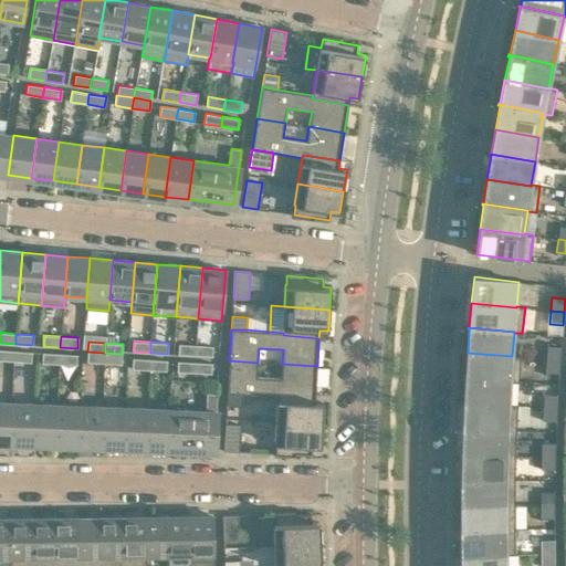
[(178,344),(178,354),(195,355),(196,345),(178,344)]
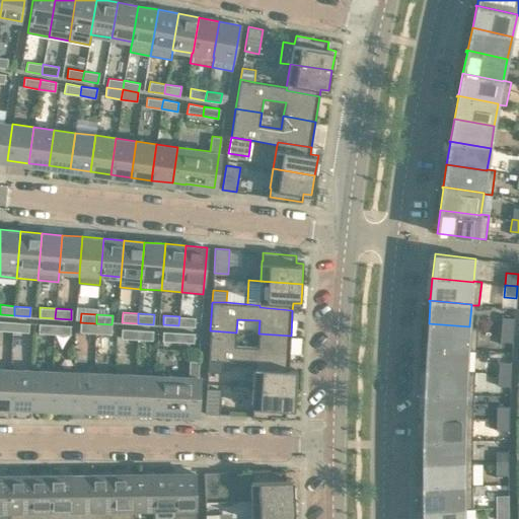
[(195,326),(196,317),(179,316),(178,325),(195,326)]
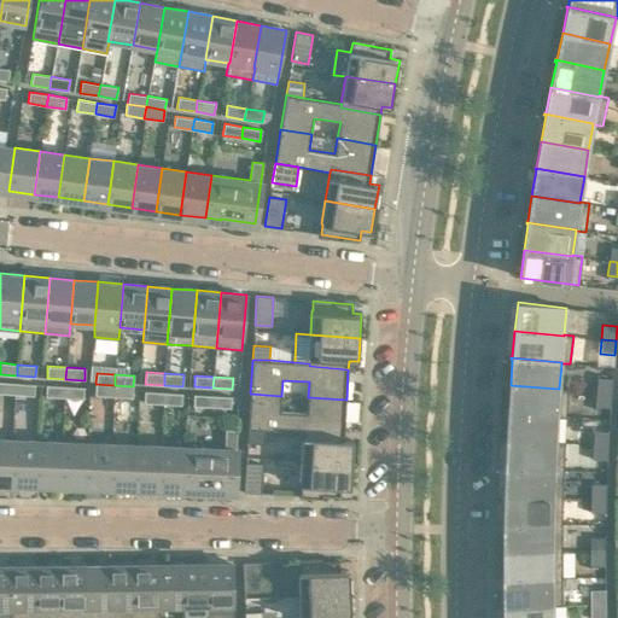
[(612,378),(598,378),(596,391),(612,392),(612,378)]
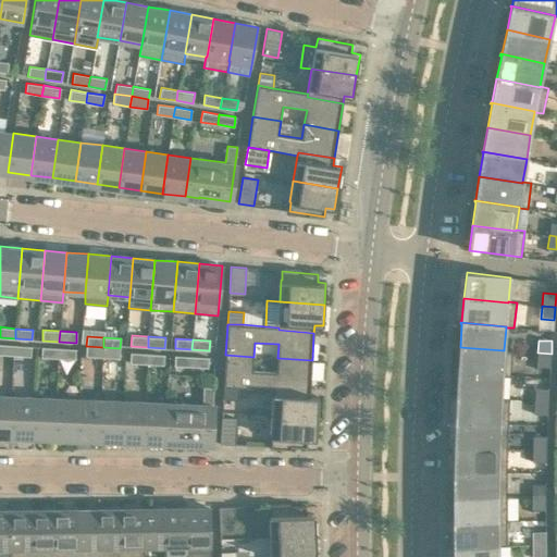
[(0,344),(0,354),(14,356),(14,345),(0,344)]
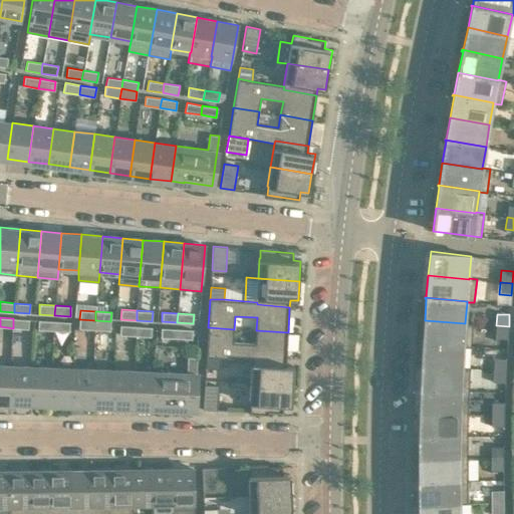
[(28,328),(29,319),(13,318),(13,328),(28,328)]
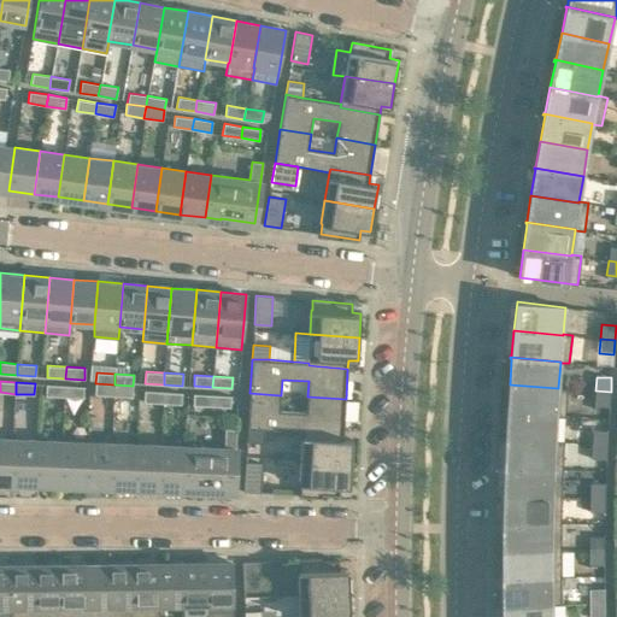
[(95,383),(94,395),(113,395),(115,385),(95,383)]
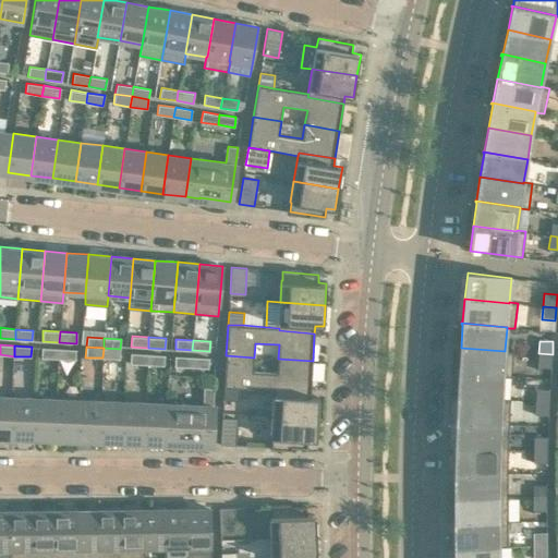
[(41,348),(41,358),(58,359),(59,349),(41,348)]
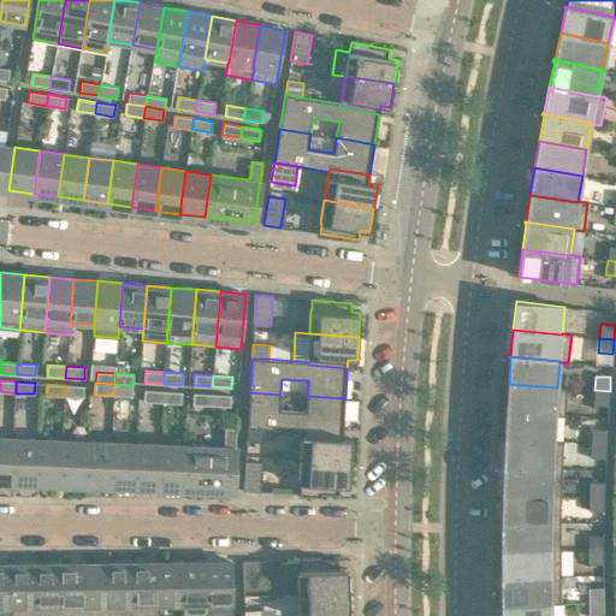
[(113,395),(131,396),(132,385),(114,384),(113,395)]
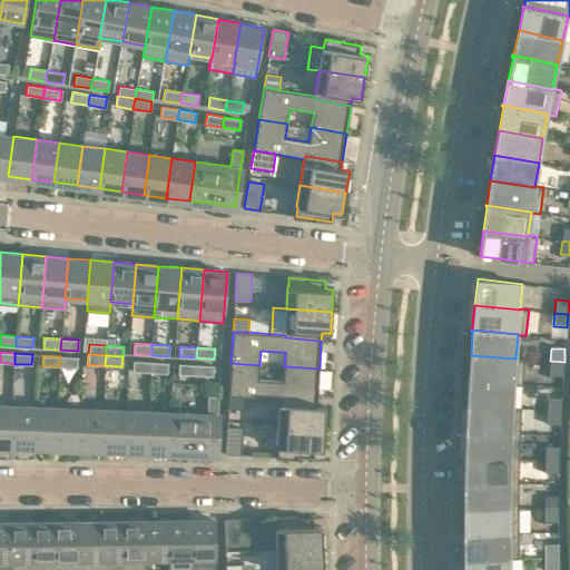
[(524,359),(516,357),(516,359),(471,355),(469,380),(468,380),(468,381),(513,383),(513,384),(522,385),(524,359)]
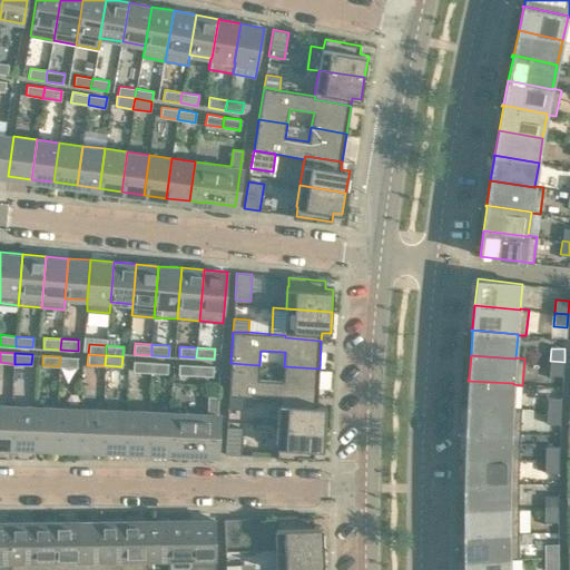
[(77,367),(77,357),(60,356),(59,366),(77,367)]
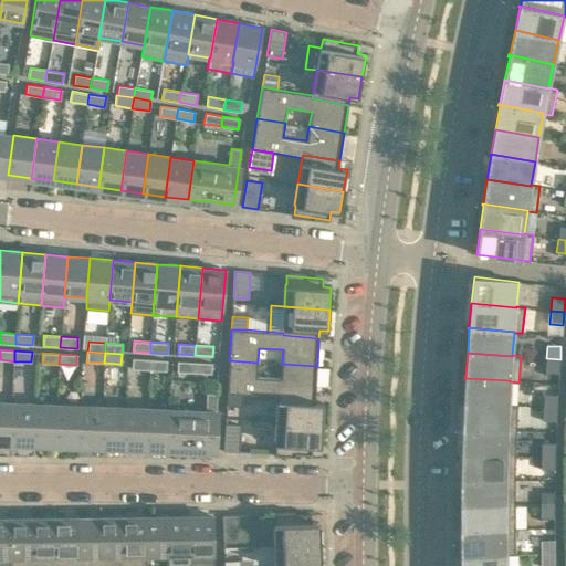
[(133,358),(132,368),(149,369),(149,359),(133,358)]
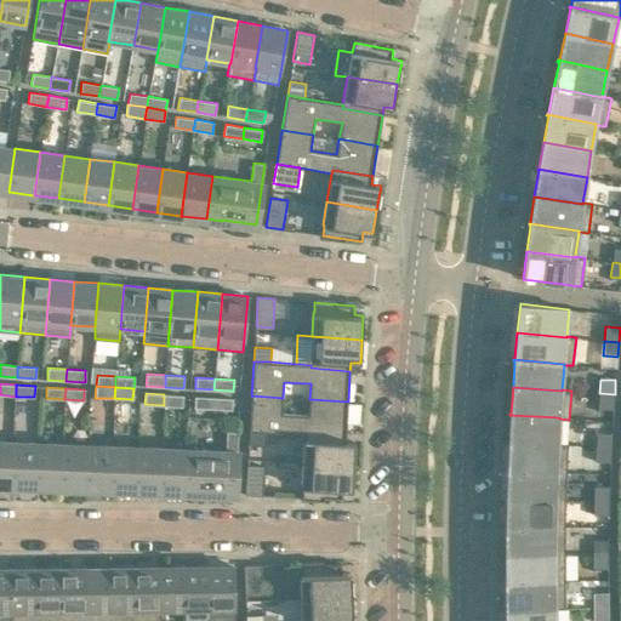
[(598,408),(614,409),(615,394),(599,393),(598,408)]
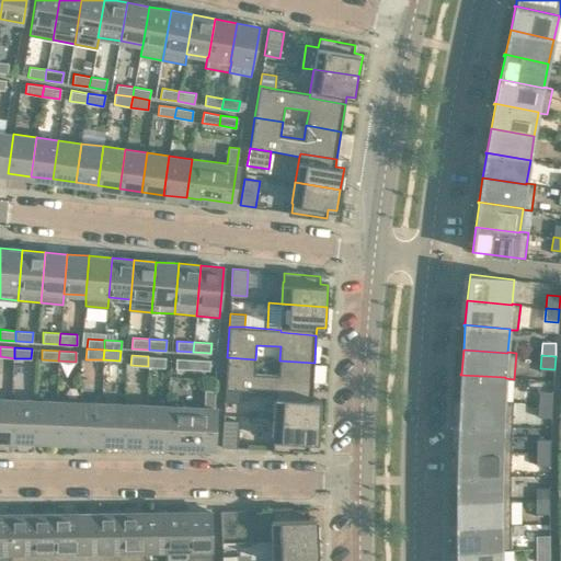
[(164,367),(165,357),(148,356),(148,366),(164,367)]
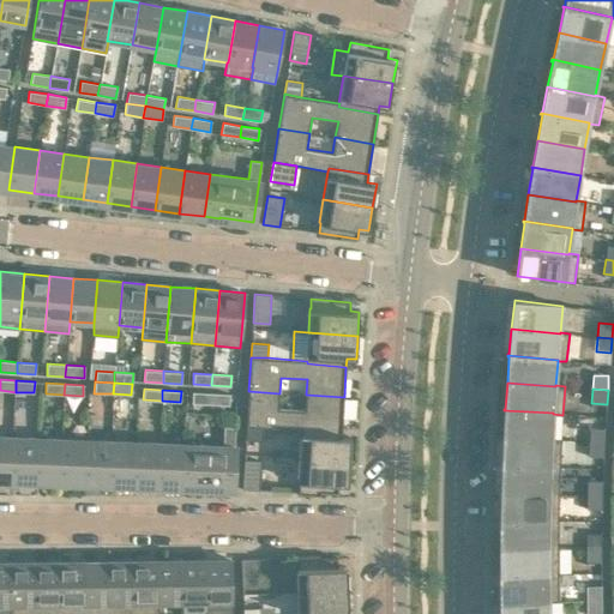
[(305,410),(278,409),(280,393),(248,391),(246,426),(263,427),(302,429),(304,426),(342,428),(344,397),(306,395),(305,410)]
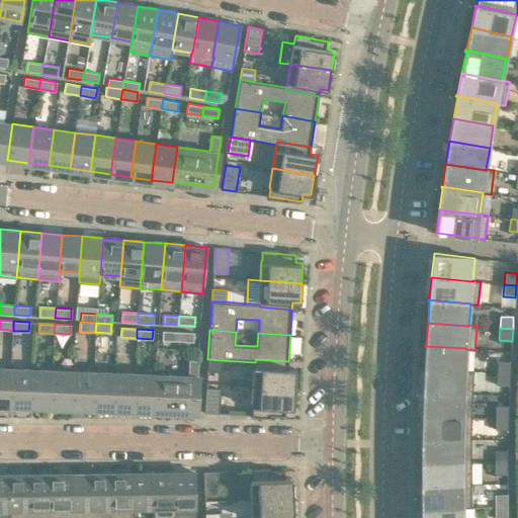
[(162,331),(162,340),(177,341),(178,332),(162,331)]
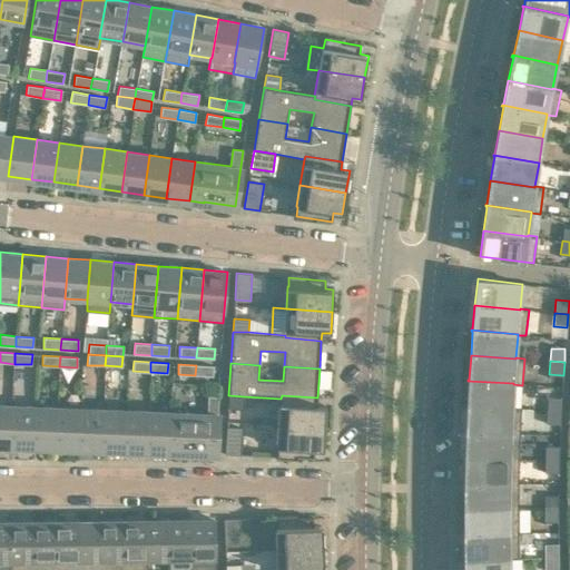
[(213,376),(214,366),(196,365),(195,375),(213,376)]
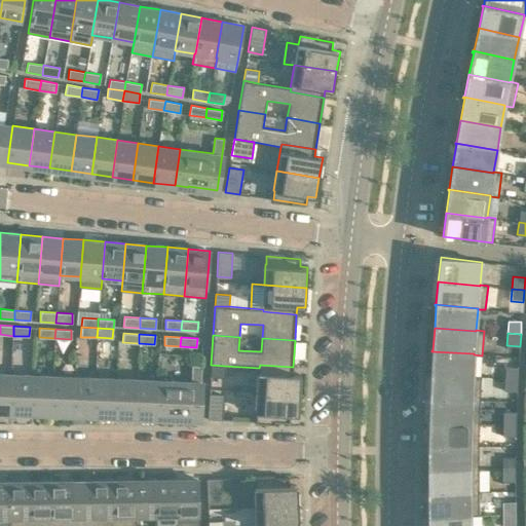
[(431,352),(433,352),(431,375),(473,377),(473,376),(474,354),(474,353),(431,351),(431,352)]
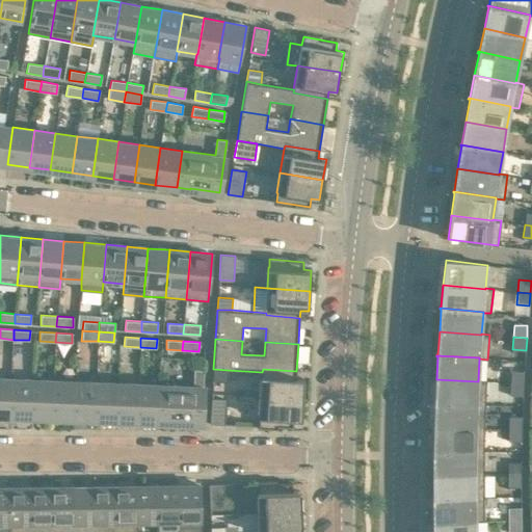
[(194,369),(193,386),(160,384),(158,422),(173,422),(173,421),(202,422),(204,370),(194,369)]
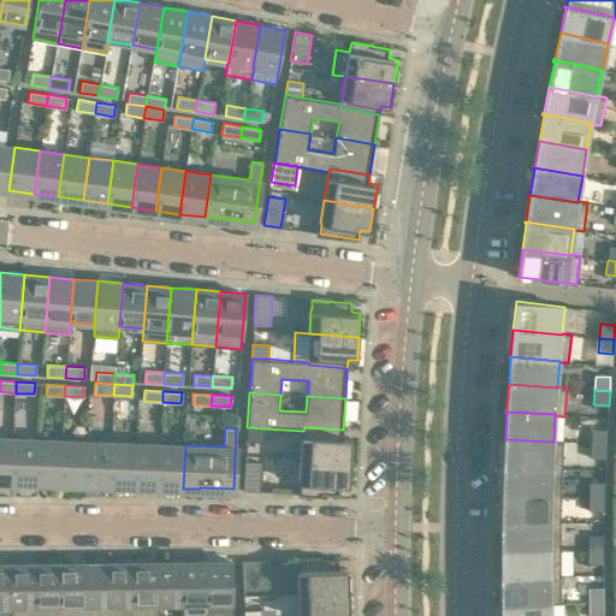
[(264,442),(264,428),(247,427),(247,442),(264,442)]
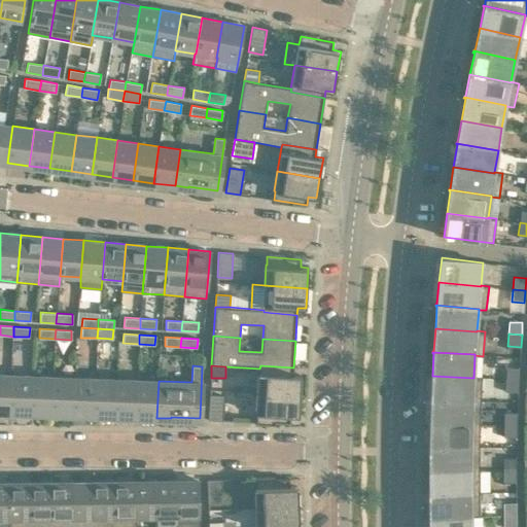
[(302,375),(293,375),(293,367),(260,365),(259,369),(257,392),(300,395),(302,375)]
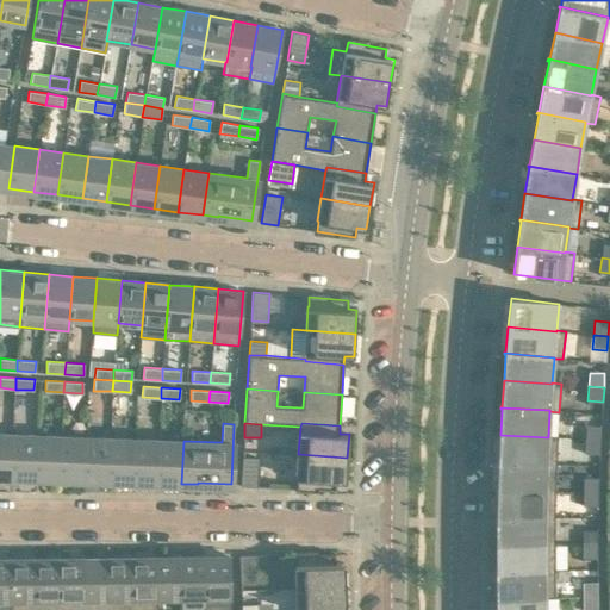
[(601,425),(586,424),(585,439),(601,440),(601,425)]
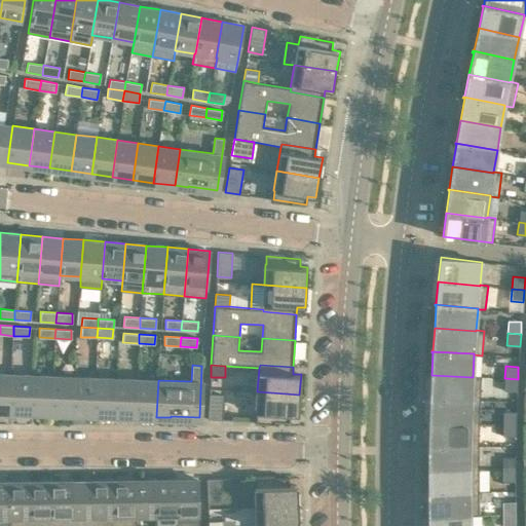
[(0,373),(0,410),(10,411),(11,374),(0,373)]
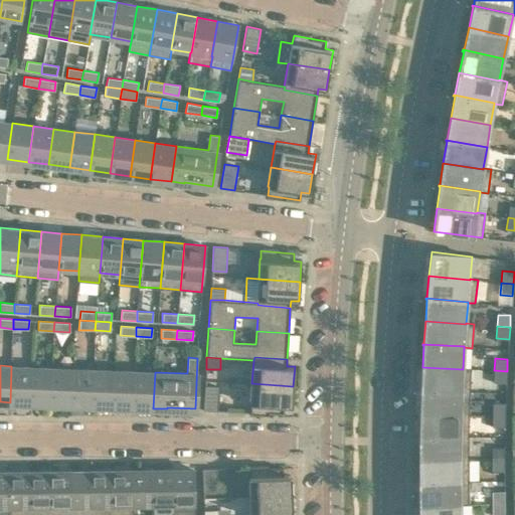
[(11,366),(10,402),(30,403),(31,367),(11,366)]
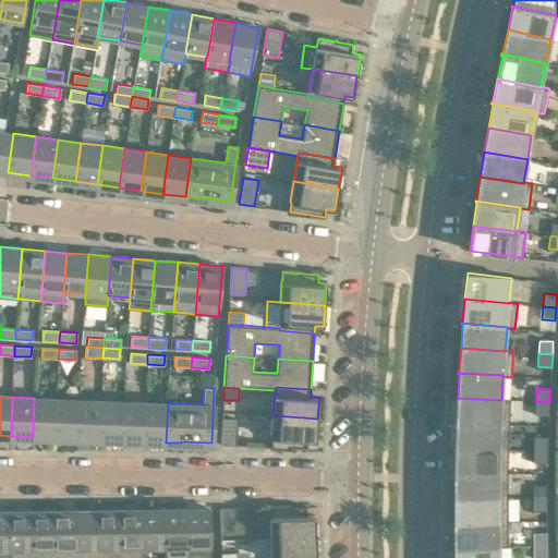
[(34,398),(33,437),(55,438),(57,399),(34,398)]
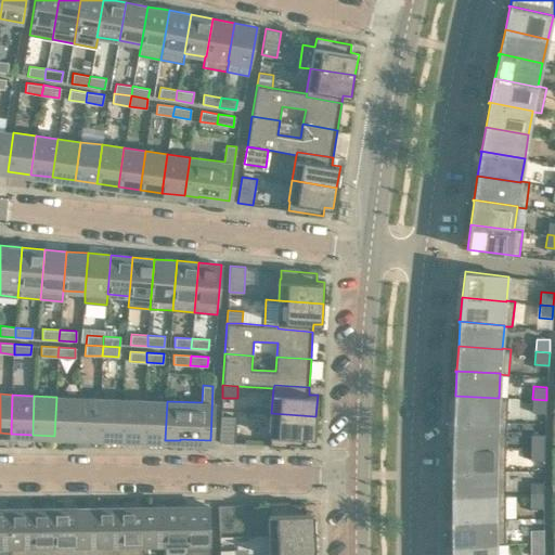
[(454,418),(452,418),(452,420),(506,422),(507,397),(499,397),(499,398),(455,396),(454,418)]
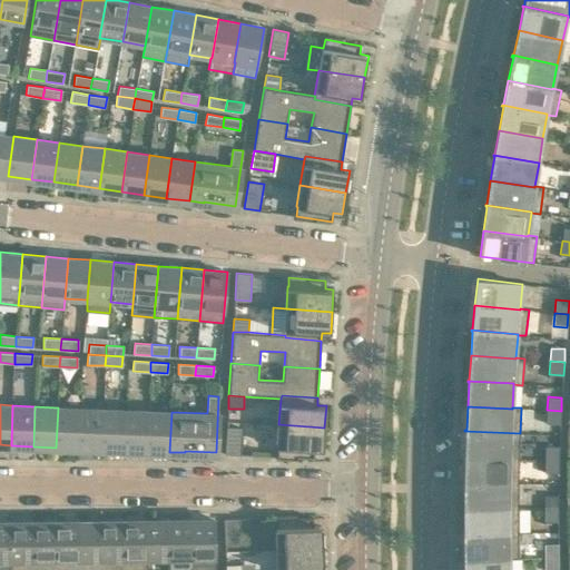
[(58,408),(56,448),(79,448),(80,409),(58,408)]
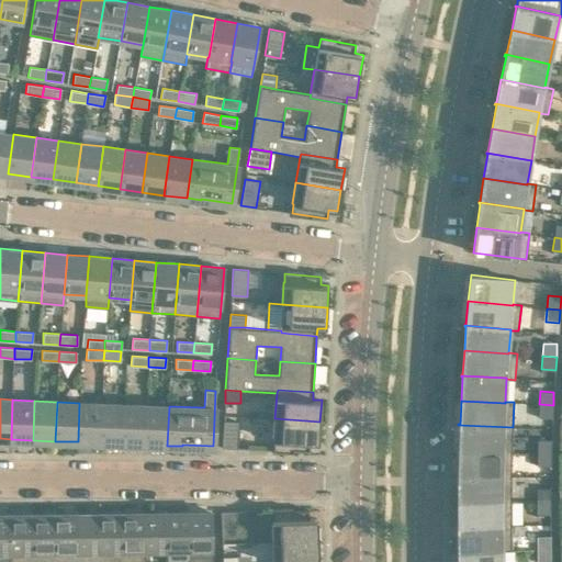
[(79,403),(78,441),(100,442),(102,403),(79,403)]
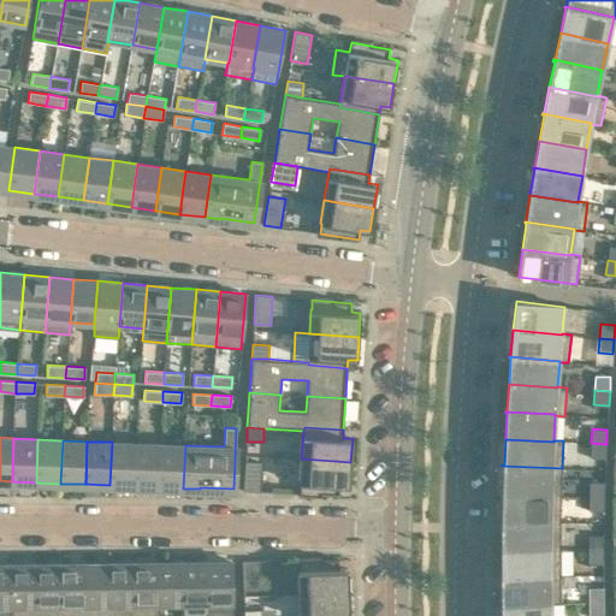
[(112,442),(110,485),(135,486),(136,443),(112,442)]
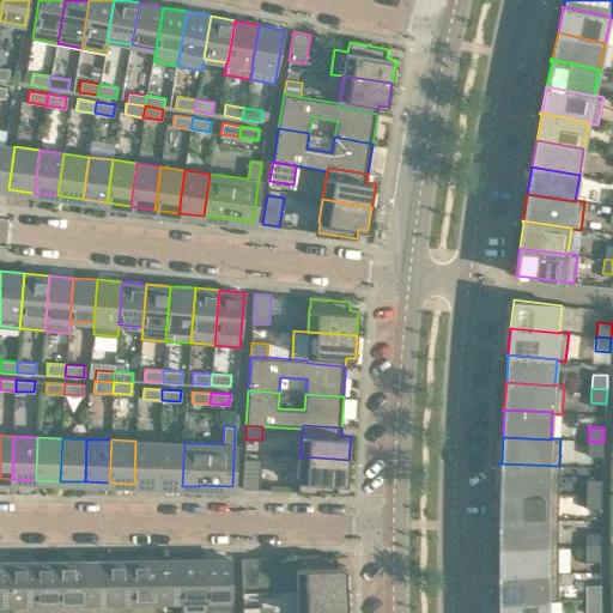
[(135,441),(134,484),(158,485),(159,442),(135,441)]
